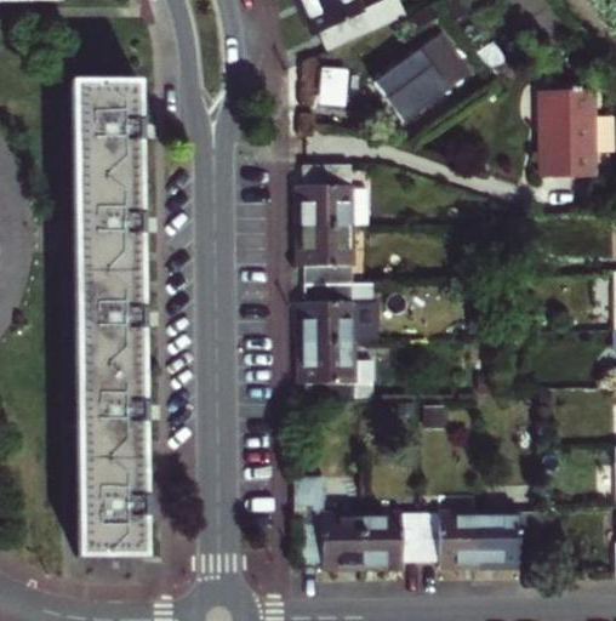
[(361,0),(302,0),(312,20),(320,36),(329,33),(335,49),(416,11),(410,0),(401,0),(370,16),(361,0)]
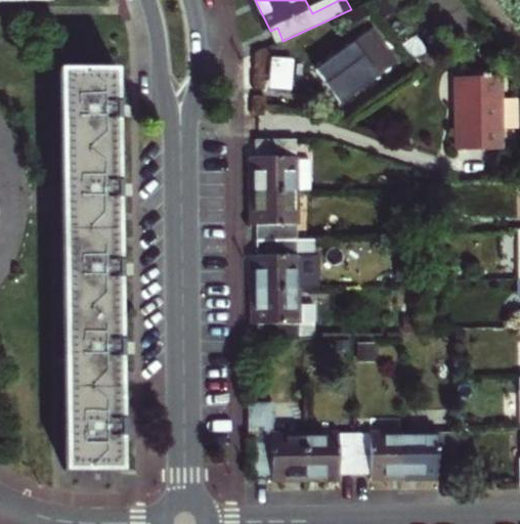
[(355,42),(317,71),(332,88),(344,104),(392,67),(381,50),(369,59),(355,42)]
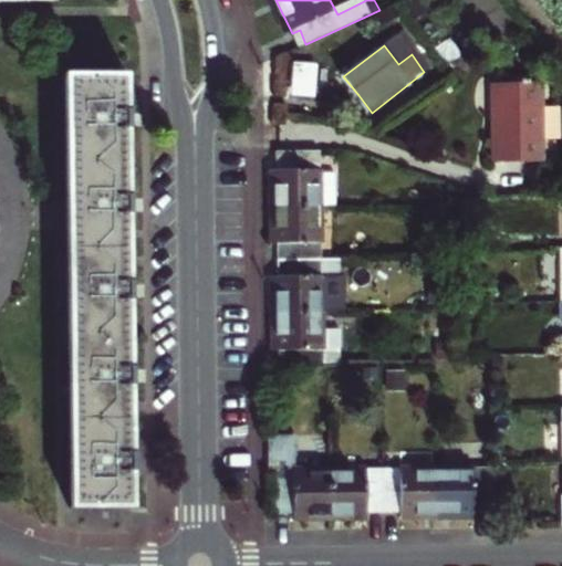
[(68,76),(69,163),(129,163),(129,126),(128,75),(68,76)]
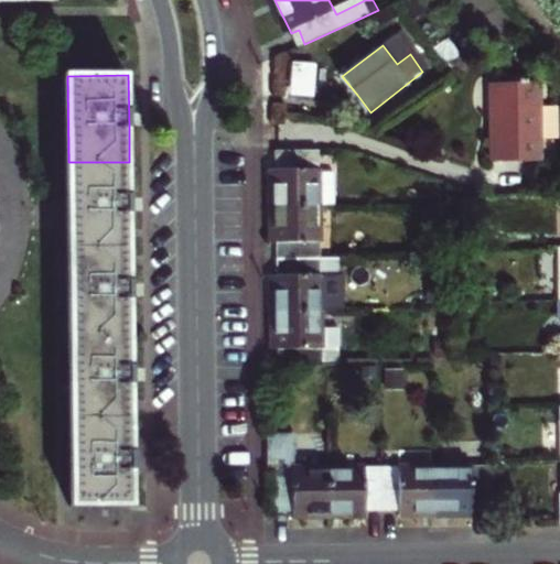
[(539,82),(491,84),(493,125),(495,162),(542,160),(539,82)]
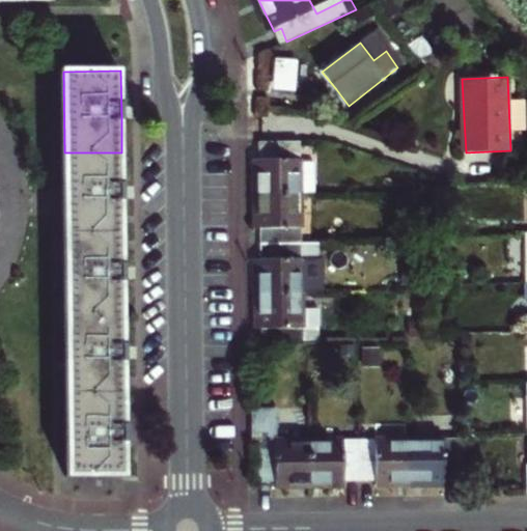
[(256,182),(257,195),(303,195),(319,195),(317,159),(302,160),(302,145),(264,145),(264,161),(256,161),(256,182)]
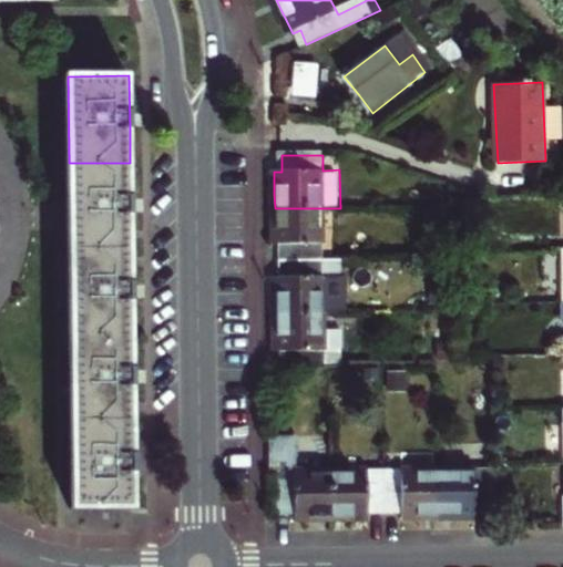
[(69,163),(69,249),(131,249),(130,207),(130,163),(69,163)]
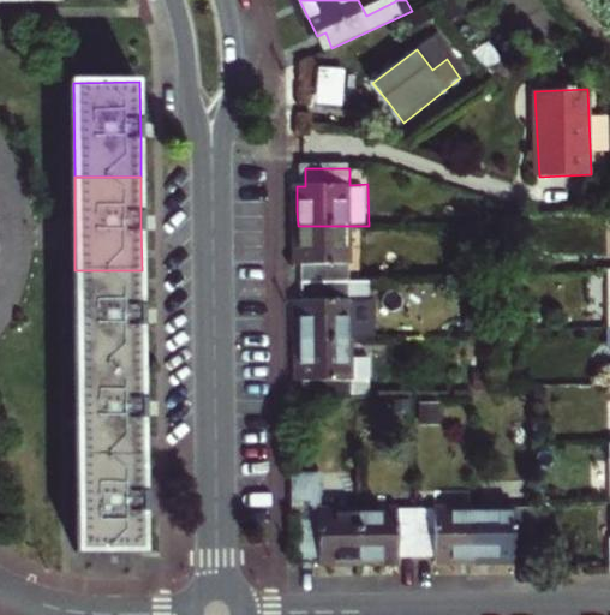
[(352,284),(351,226),(298,226),(298,251),(298,267),(306,266),(306,284),(352,284)]
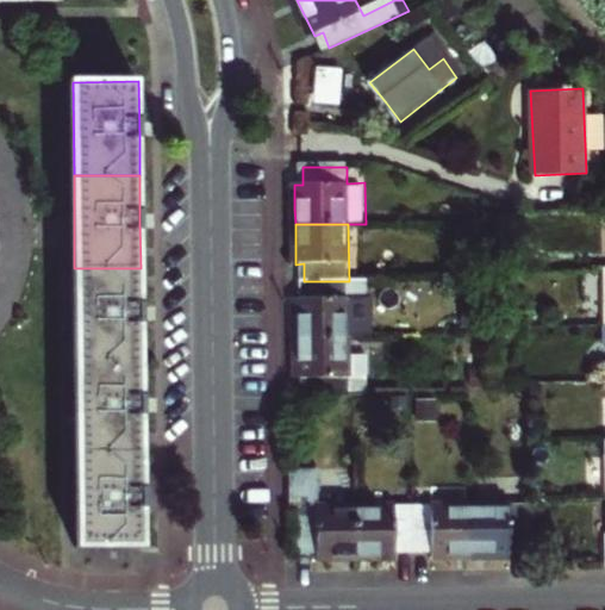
[(75,361),(141,361),(141,310),(141,268),(74,268),(75,361)]
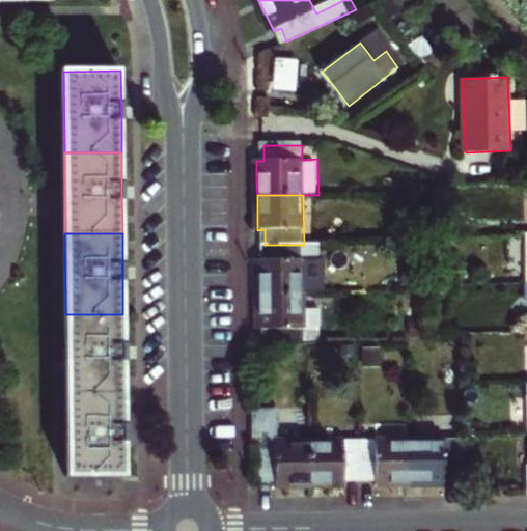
[(325,295),(324,260),(321,261),(320,245),(304,245),(265,245),(266,260),(258,260),(258,280),(258,296),(304,295),(325,295)]
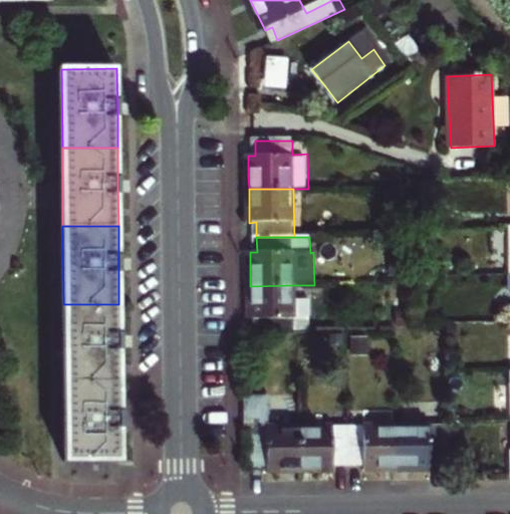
[(295,334),(294,285),(250,286),(250,306),(251,320),(258,319),(258,334),(295,334)]
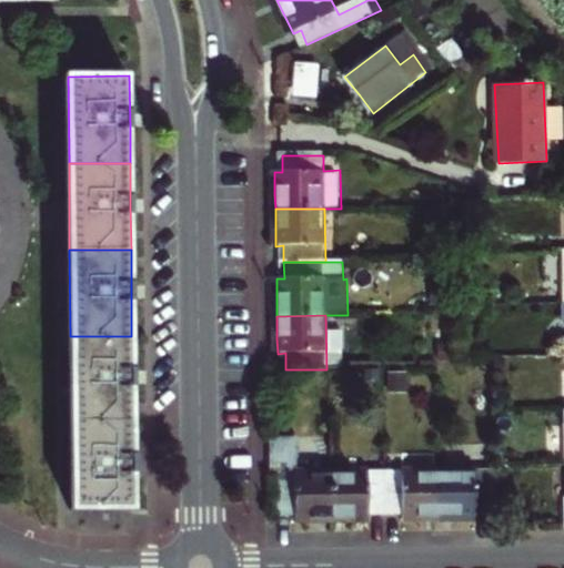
[(70,336),(71,423),(132,423),(132,379),(131,336),(70,336)]
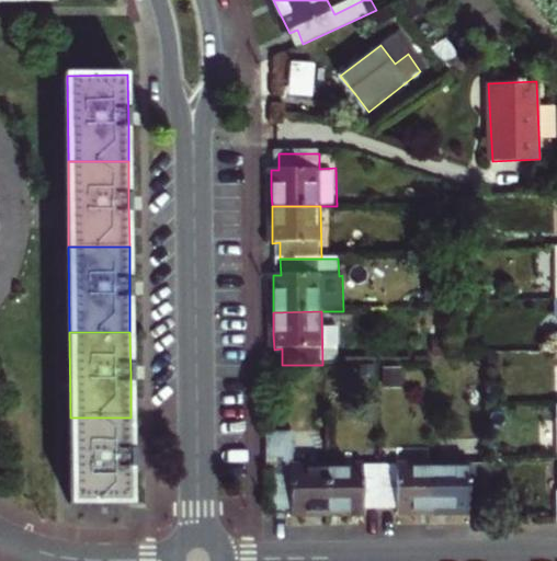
[(131,418),(70,418),(71,503),(132,503),(131,456),(131,418)]
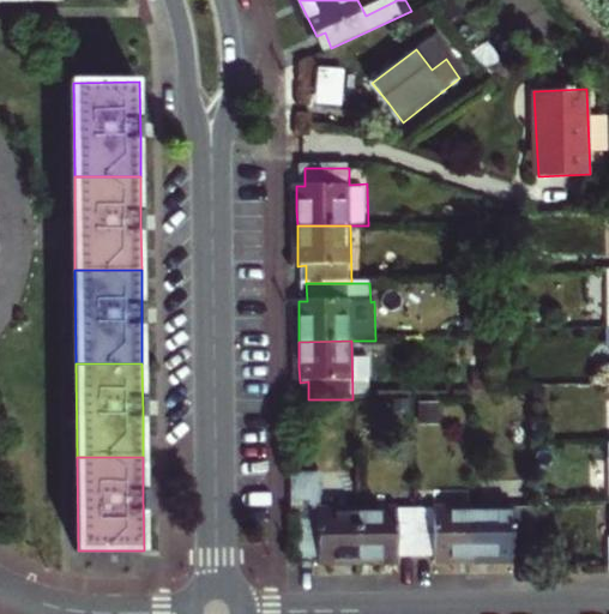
[(303,555),(321,555),(323,564),(337,564),(361,564),(360,510),(332,510),(332,486),(295,487),(295,511),(303,511),(303,555)]
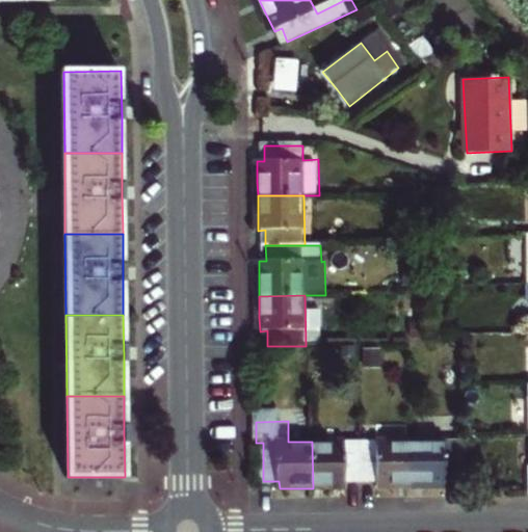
[(464,478),(463,440),(412,441),(413,486),(439,486),(449,485),(448,478),(464,478)]
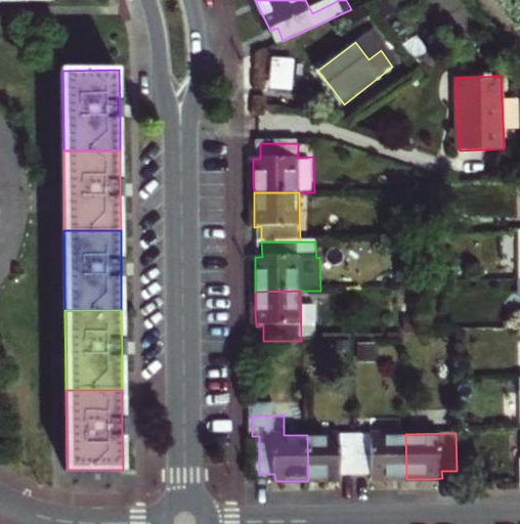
[(356,472),(356,434),(307,435),(308,481),(329,480),(341,480),(341,473),(356,472)]
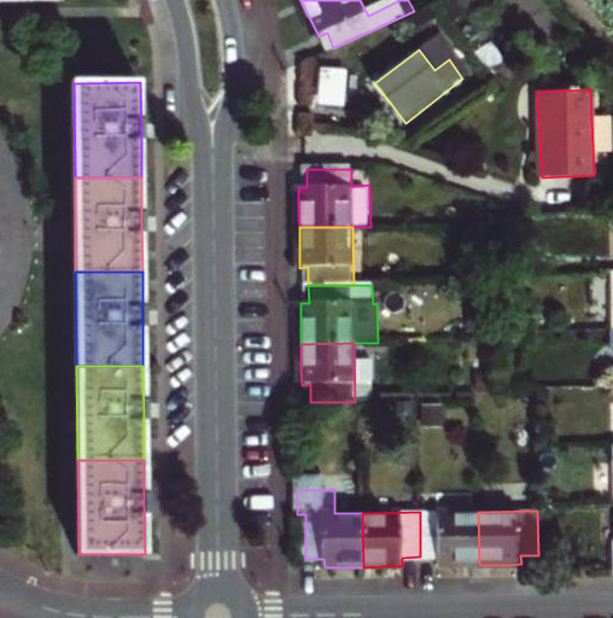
[(479,565),(478,512),(420,512),(420,557),(438,557),(439,566),(456,565),(479,565)]
